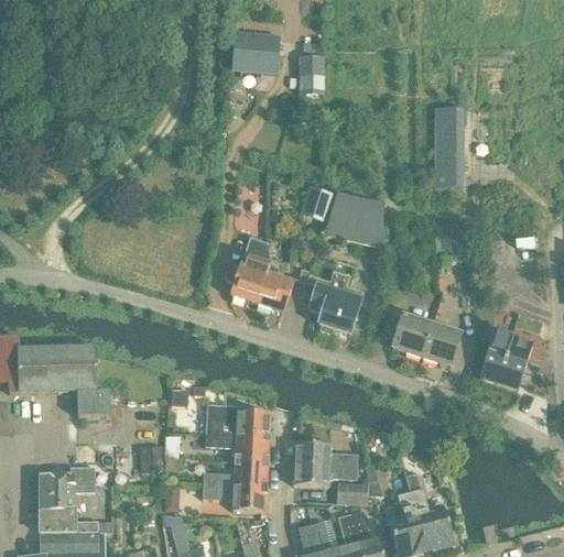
[(236,32),(232,65),(277,69),(280,36),(236,32)]
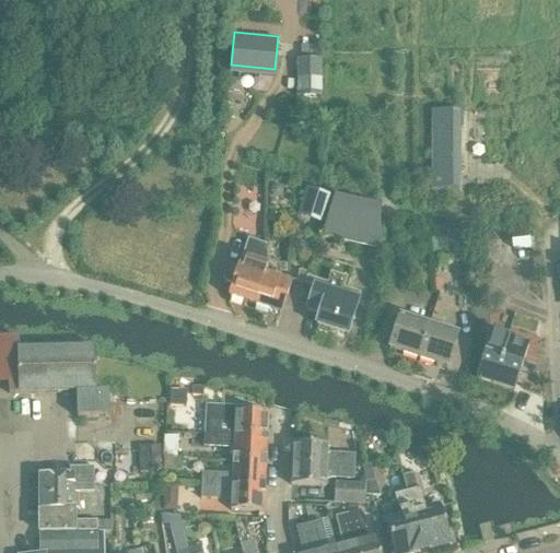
[(301,42),(301,49),(307,49),(308,49),(317,50),(317,42),(308,42),(301,42)]
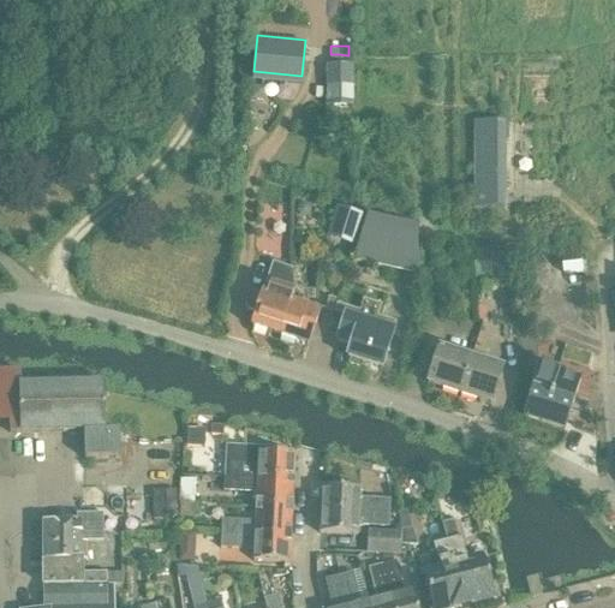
[(354,59),(327,59),(327,99),(354,99),(354,59)]
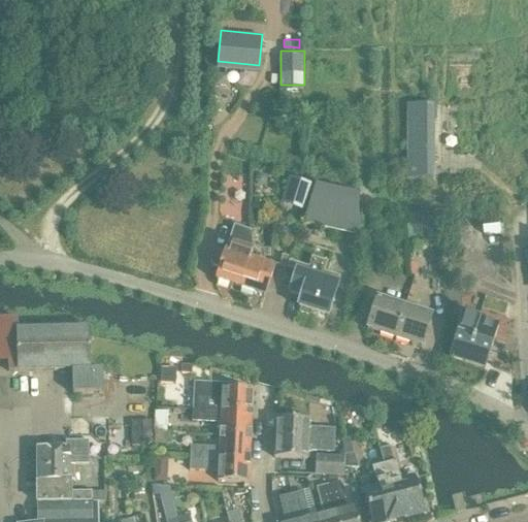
[(431,157),(407,157),(407,173),(431,173),(431,157)]
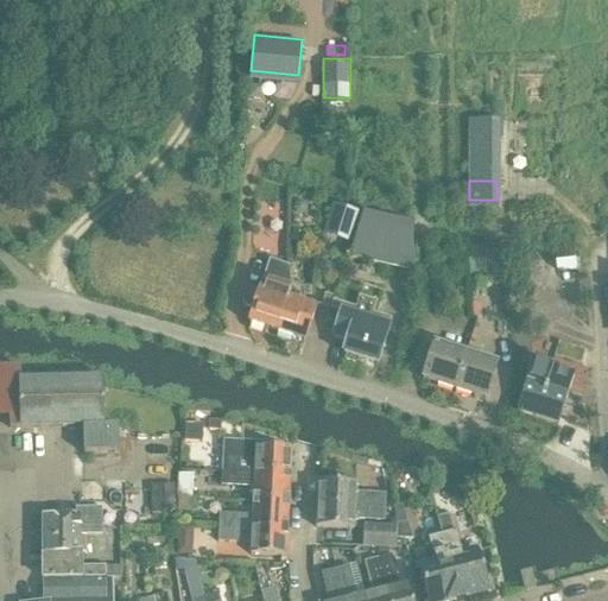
[(295,197),(292,202),(296,208),(301,209),(305,207),(306,201),(304,196),(299,195),(295,197)]
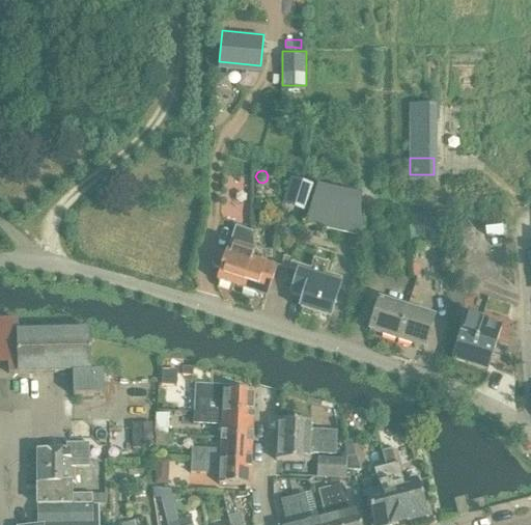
[(295,174),(290,187),(309,193),(313,181),(295,174)]
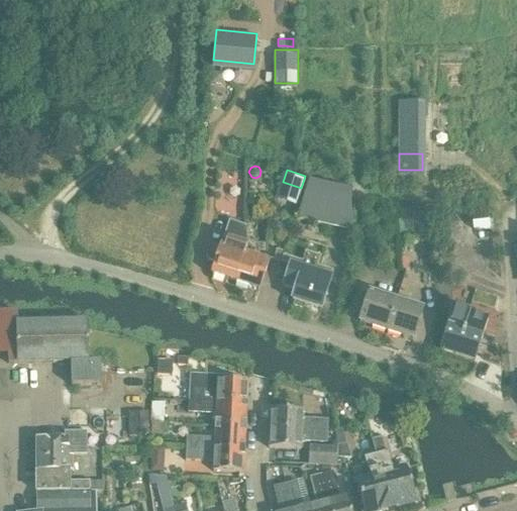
[(296,212),(296,214),(351,227),(350,205),(349,190),(307,178),(296,212)]
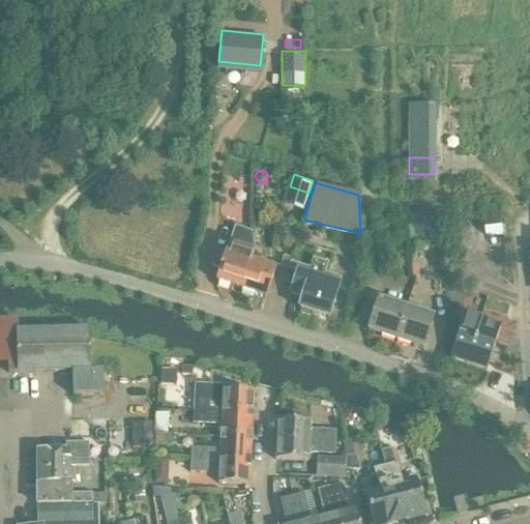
[(212,251),(210,258),(212,263),(219,265),(216,277),(240,285),(249,257),(253,246),(252,229),(234,223),(225,250),(224,252),(216,250),(212,251)]
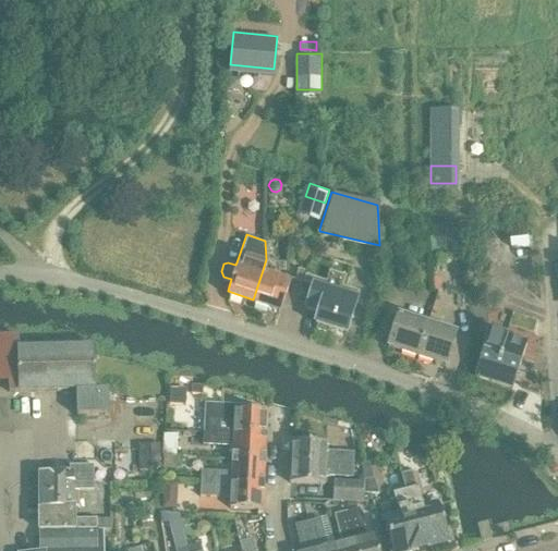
[(263,270),(253,300),(279,308),(289,279),(263,270)]
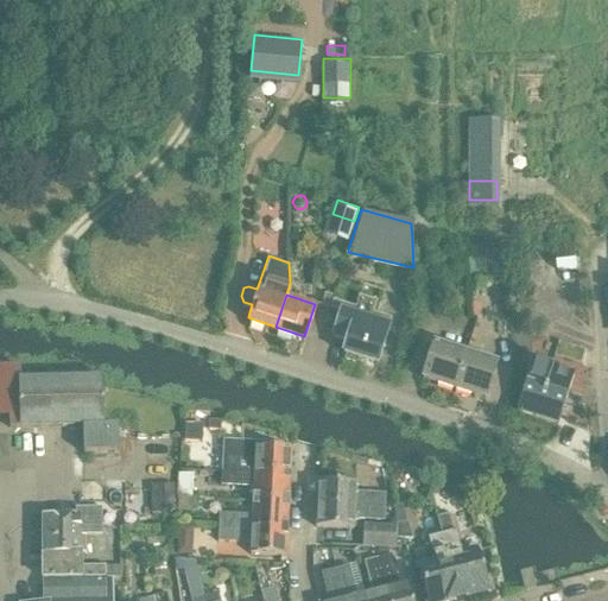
[(481,299),(470,296),(472,310),(477,311),(481,299)]
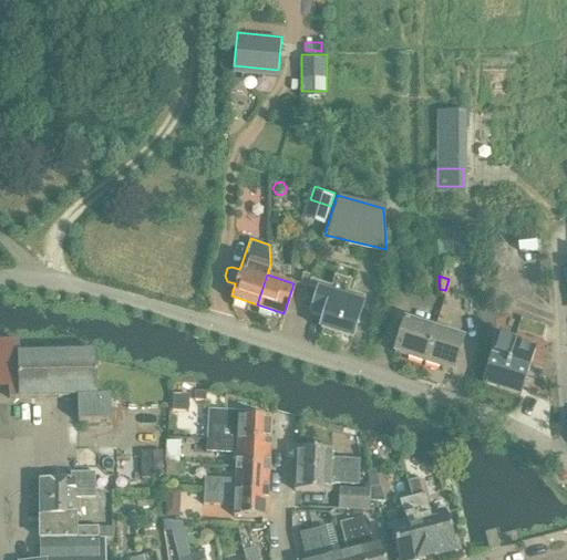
[(318,284),(310,309),(322,312),(319,324),(322,325),(321,330),(331,333),(332,329),(351,335),(359,311),(362,299),(318,284)]
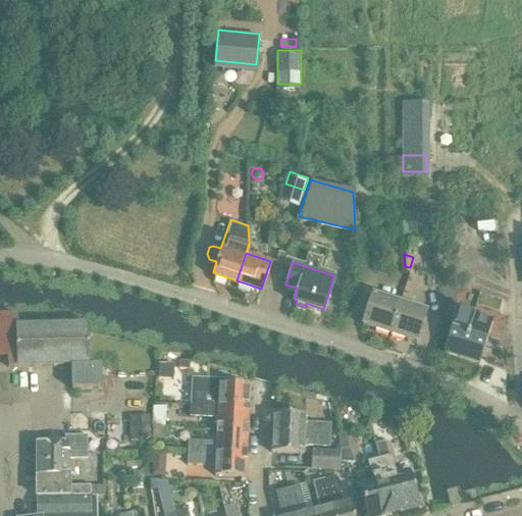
[(372,292),(362,321),(389,329),(399,301),(372,292)]
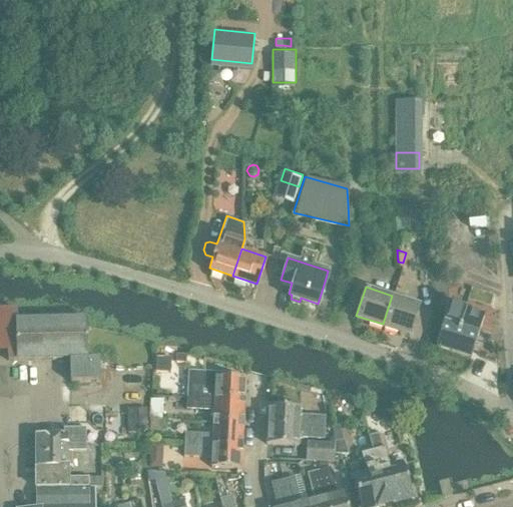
[(392,296),(383,324),(409,333),(419,304),(392,296)]
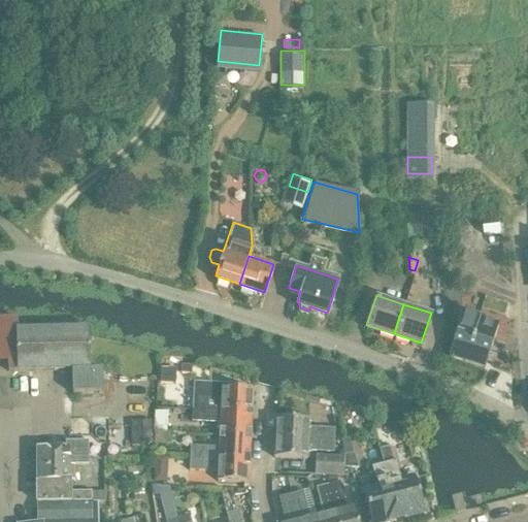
[(462,310),(449,352),(484,363),(498,321),(462,310)]
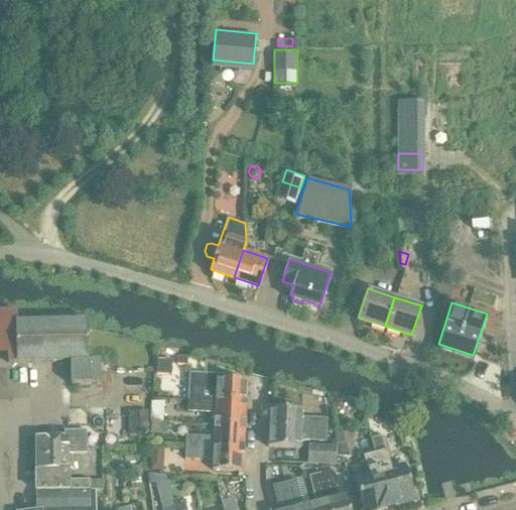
[(16,306),(0,306),(0,349),(8,349),(8,358),(70,357),(71,379),(100,377),(100,356),(88,357),(87,315),(17,317),(16,306)]
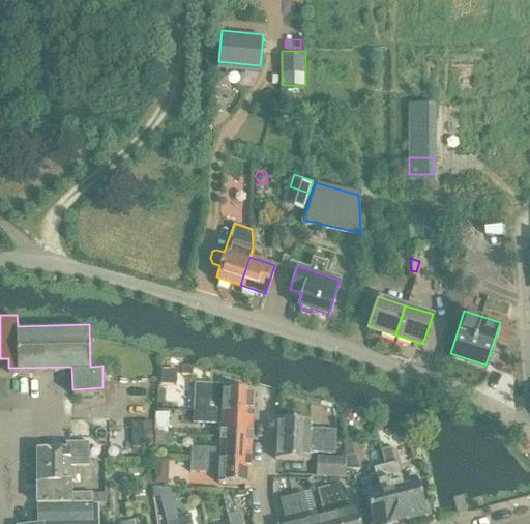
[(181,362),(181,371),(190,371),(192,362),(181,362)]
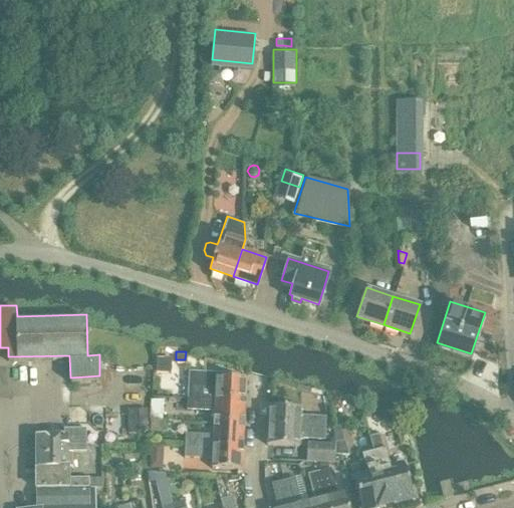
[(157,353),(156,368),(171,368),(171,354),(157,353)]
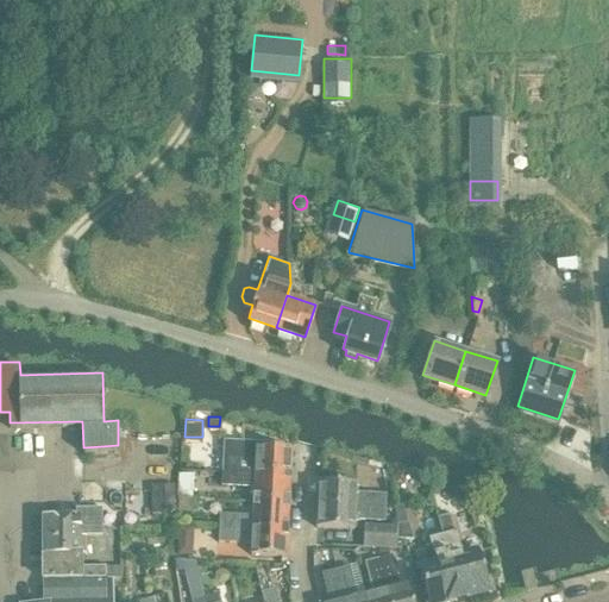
[(221,452),(221,465),(290,470),(290,464),(289,464),(290,444),(276,443),(276,436),(223,433),(221,452)]
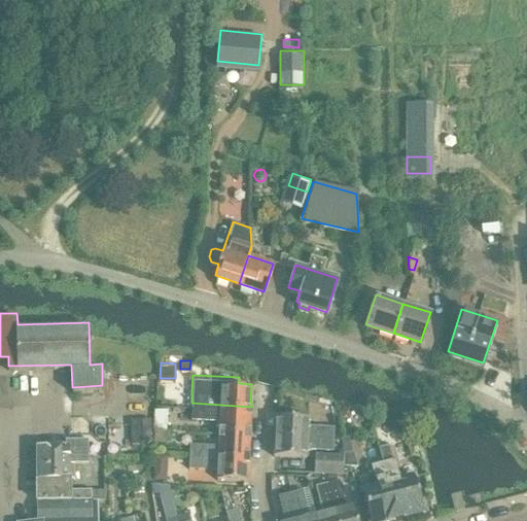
[(191,403),(190,415),(219,417),(219,427),(219,429),(249,431),(249,429),(250,411),(251,411),(251,407),(191,403)]
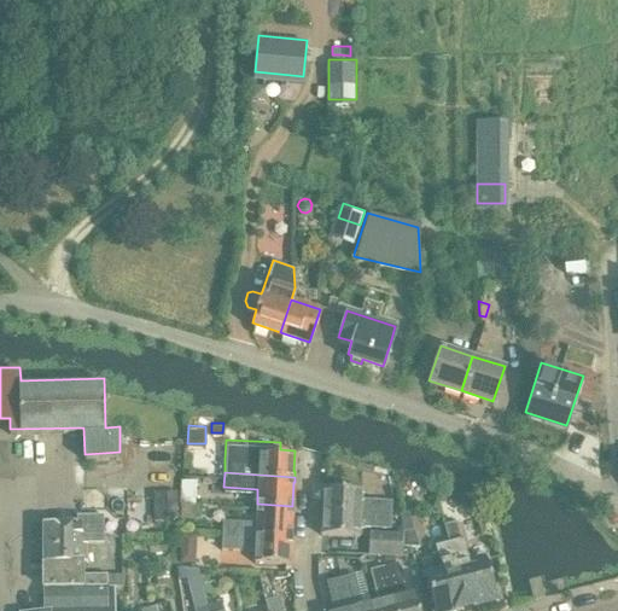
[(181,476),(179,499),(193,499),(196,477),(181,476)]
